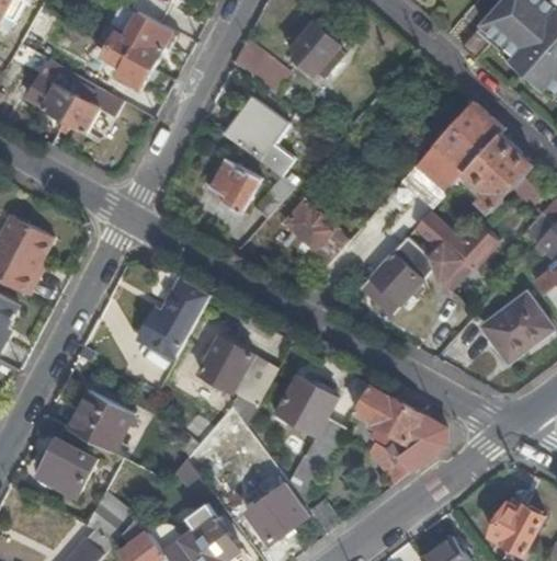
[(0,18),(1,14),(13,21),(24,0),(0,0),(0,18)]
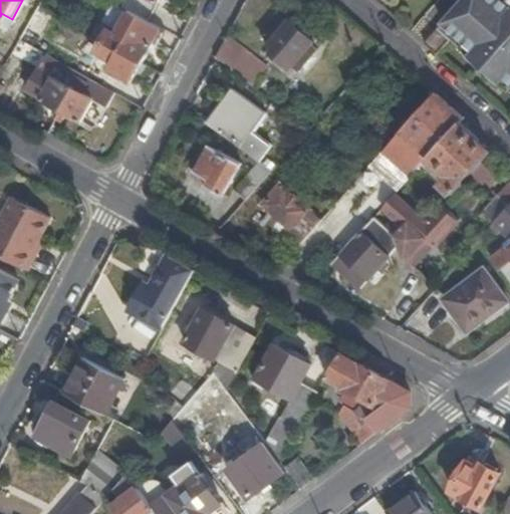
[(509,9),(499,0),(460,0),(434,29),(446,40),(451,34),(471,50),(465,57),(496,84),(501,78),(509,86),(509,9)]
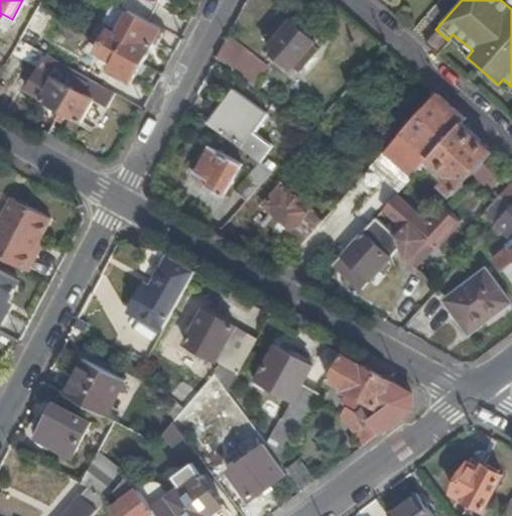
[(153,26),(127,11),(115,34),(95,24),(89,35),(94,38),(139,63),(150,42),(146,40),(153,26)]
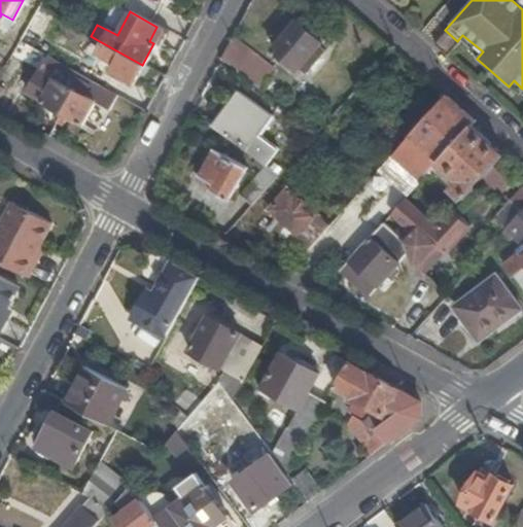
[(295,21),(272,48),(278,55),(275,59),(285,69),(289,65),(295,70),(298,67),(304,73),(323,51),(316,45),(319,42),(295,21)]
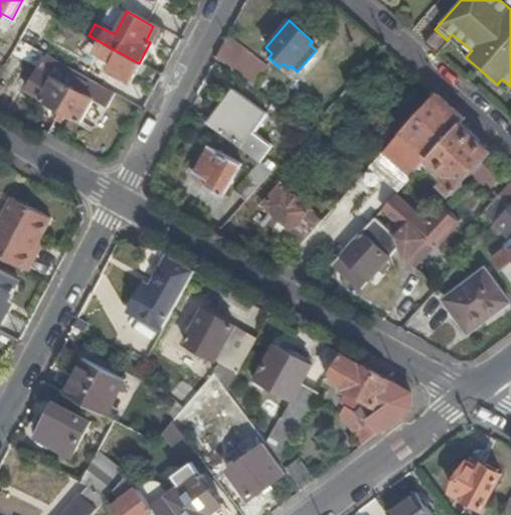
[(128,82),(139,63),(94,38),(91,45),(95,47),(93,51),(111,61),(106,70),(128,82)]
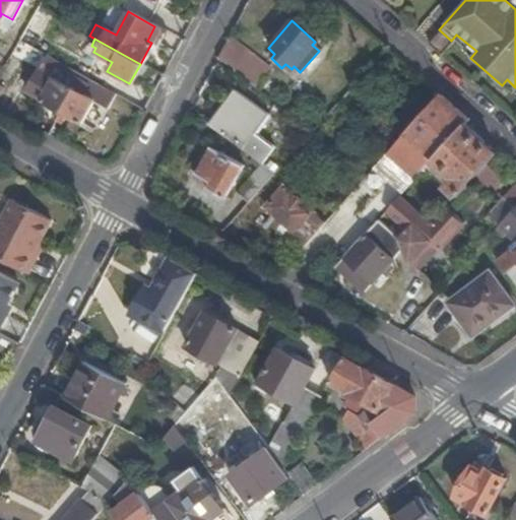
[(231,70),(255,89),(269,72),(245,52),(231,70)]
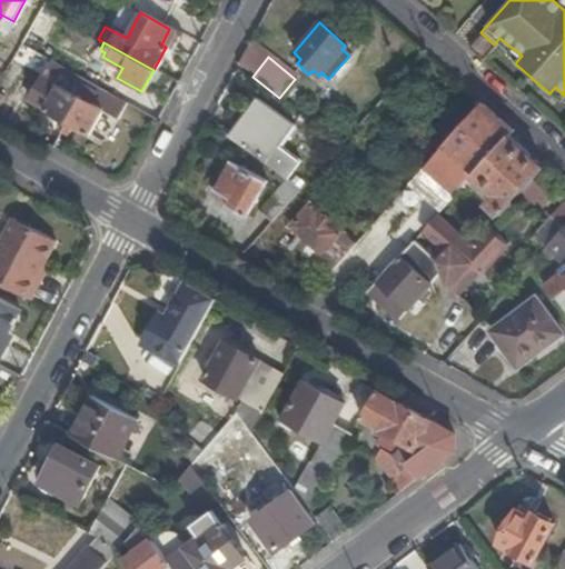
[(86,82),(47,62),(38,77),(37,77),(25,100),(58,119),(63,122),(86,82)]
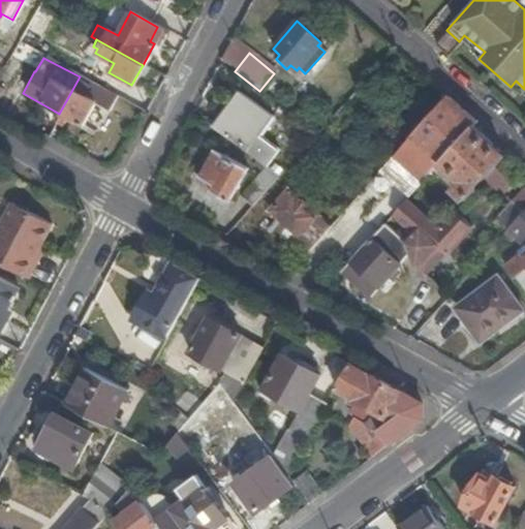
[(107,111),(115,96),(80,76),(59,114),(64,117),(80,126),(93,102),(107,111)]
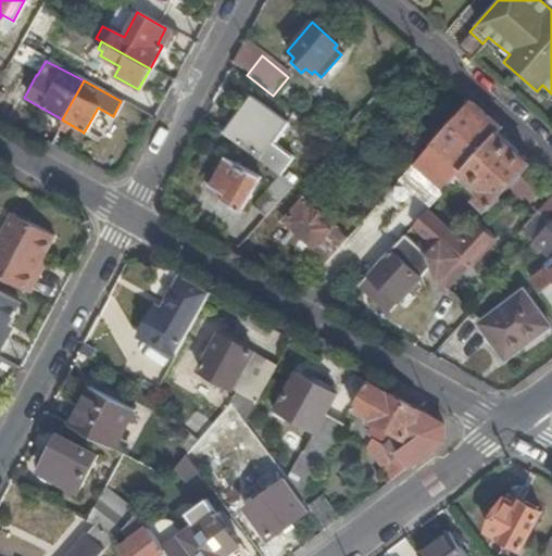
[(250,95),(223,133),(279,174),(292,156),(272,141),(287,123),(250,95)]
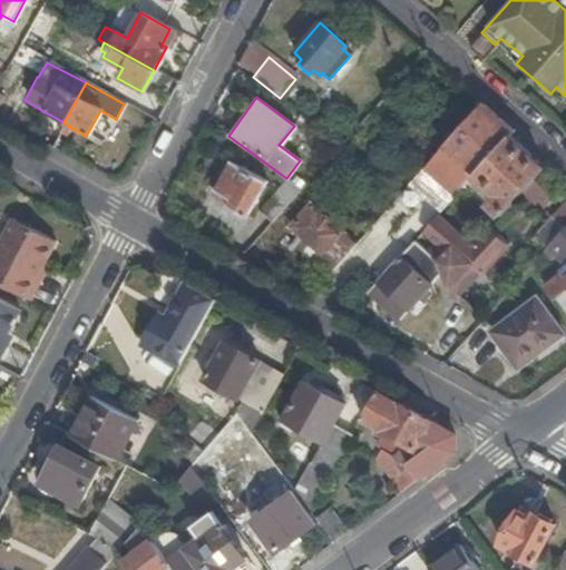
[(460,164),(472,175),(474,176),(508,138),(513,133),(480,104),(442,147),(455,158),(460,164)]
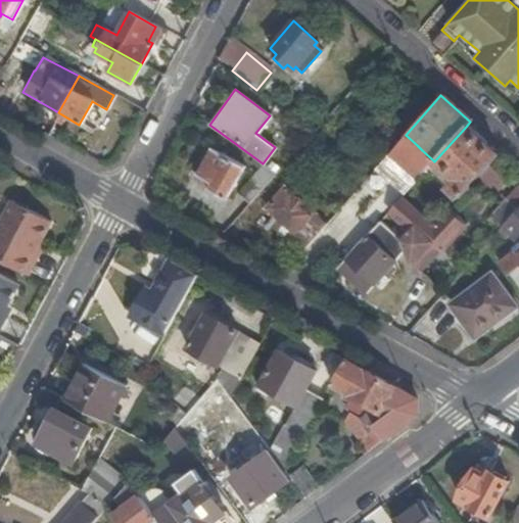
[(48,119),(53,122),(58,112),(53,109),(48,119)]
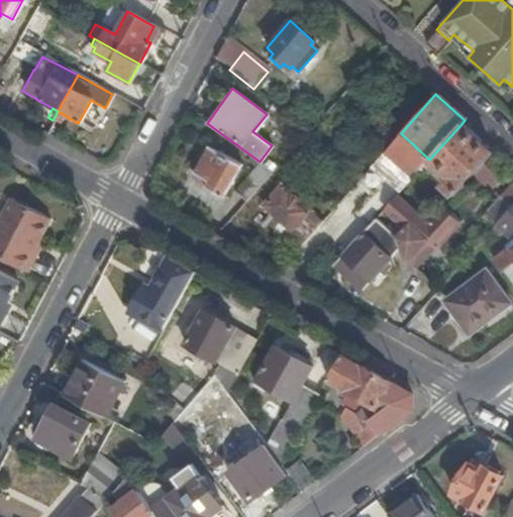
[(58,111),(53,120),(58,123),(63,114),(58,111)]
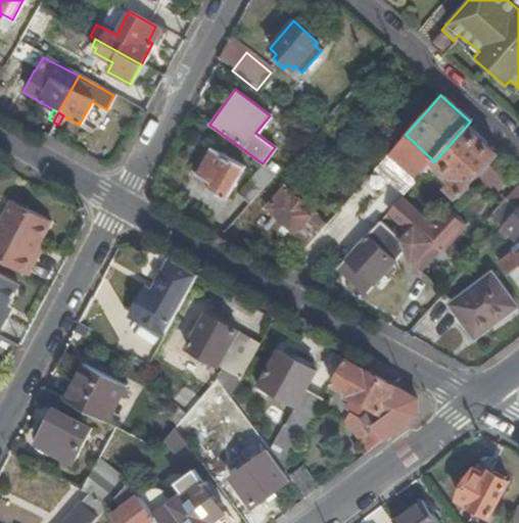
[(446,188),(458,199),(475,180),(488,164),(498,155),(466,127),(434,161),(455,180),(446,188)]
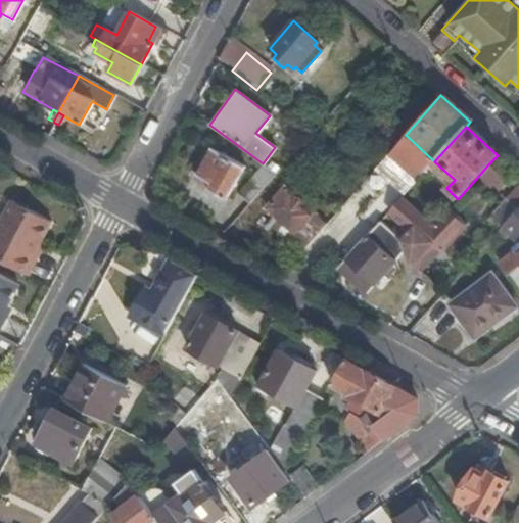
[(210,148),(195,173),(210,182),(207,188),(226,198),(243,165),(210,148)]
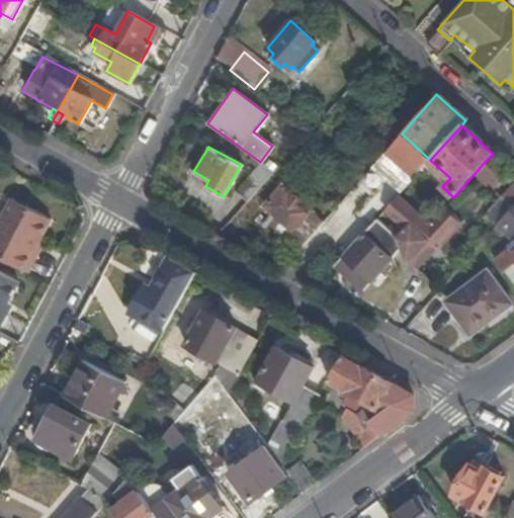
[(235,192),(246,201),(272,171),(260,163),(235,192)]
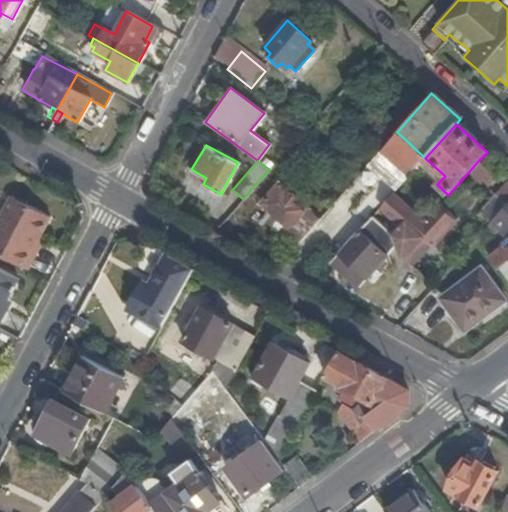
[(478,161),(465,176),(480,190),(494,175),(478,161)]
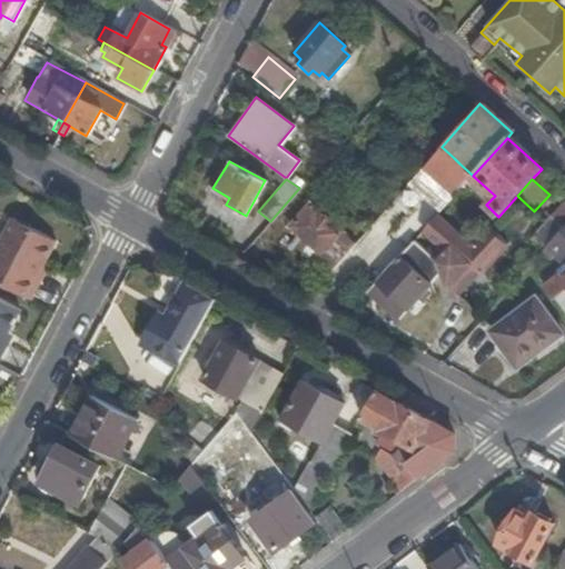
[(545,246),(564,223),(564,203),(561,200),(529,236),(544,249),(545,246)]
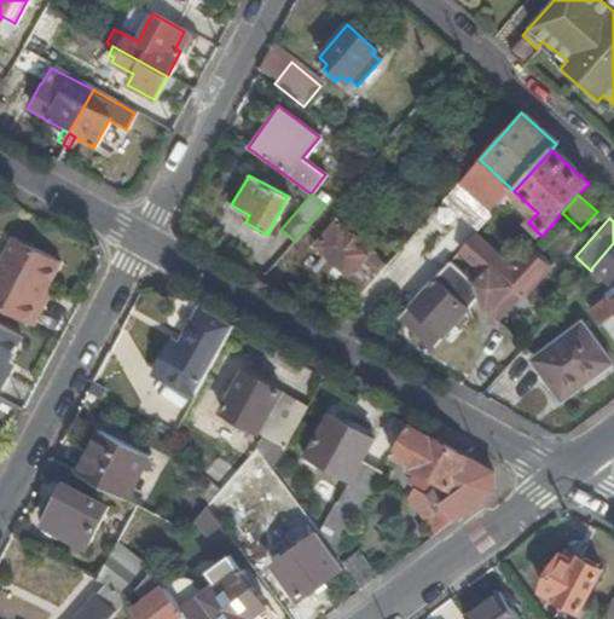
[(340,287),(353,299),(375,275),(383,265),(336,221),(314,246),(348,277),(340,287)]
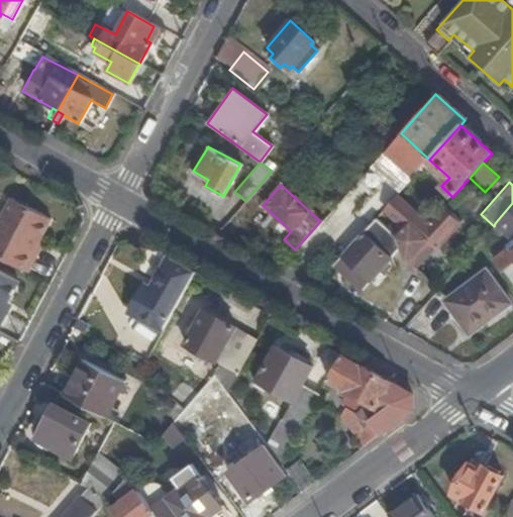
[(457,224),(441,209),(427,223),(396,194),(374,219),(380,224),(388,214),(402,228),(393,237),(398,248),(405,262),(405,261),(416,248),(425,255),(431,249),(432,250),(457,224)]
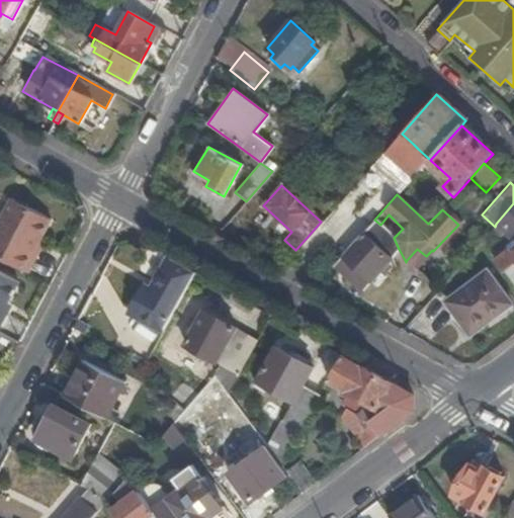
[(0,259),(3,261),(24,272),(33,255),(30,253),(48,219),(24,206),(23,203),(16,200),(13,200),(9,199),(0,217),(0,259)]
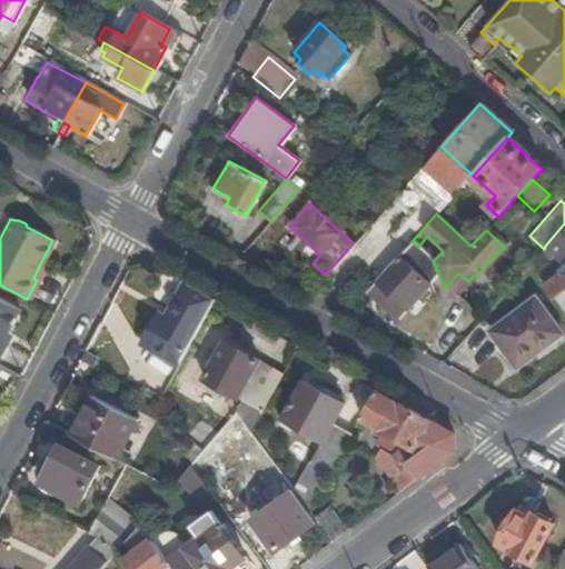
[(564,226),(545,246),(558,259),(564,251),(564,226)]
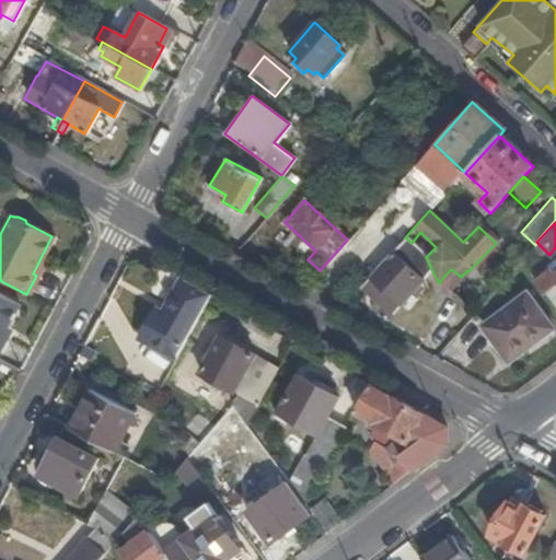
[(347,240),(339,248),(349,258),(365,241),(355,232),(347,240)]
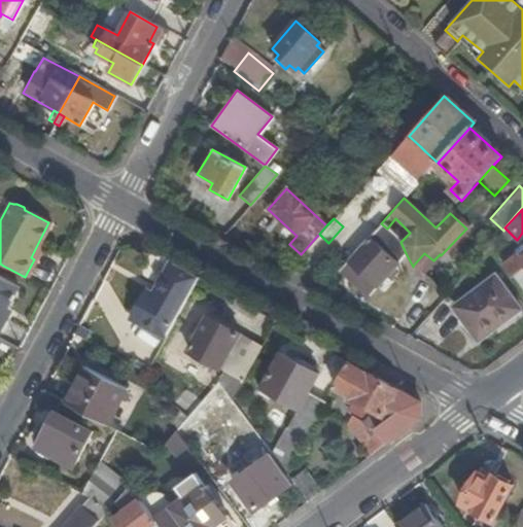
[(387,229),(381,223),(347,260),(363,275),(355,284),(368,295),(376,286),(382,291),(392,281),(385,276),(396,264),(378,246),(388,235),(391,238),(394,235),(387,229)]
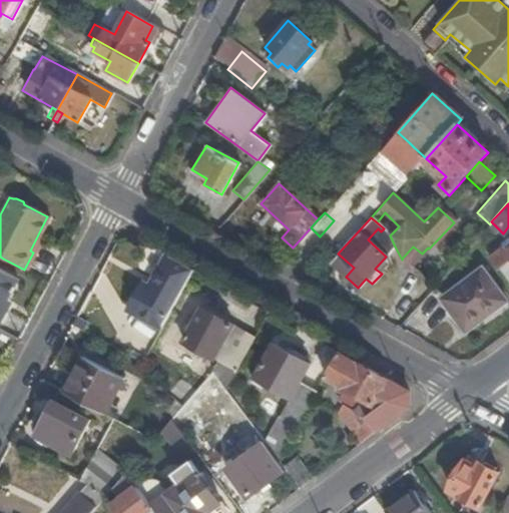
[(499,237),(488,226),(473,242),(483,254),(499,237)]
